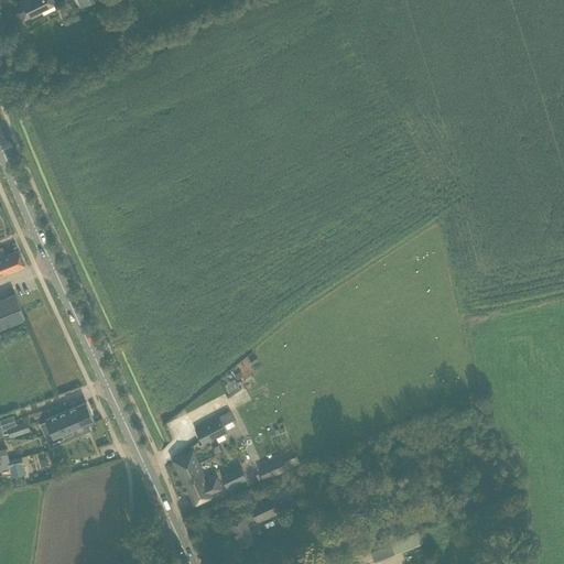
[(19,29),(26,25),(23,19),(31,14),(33,17),(42,12),(40,10),(55,2),(53,0),(20,0),(20,1),(21,4),(18,7),(19,10),(12,14),(19,29)]
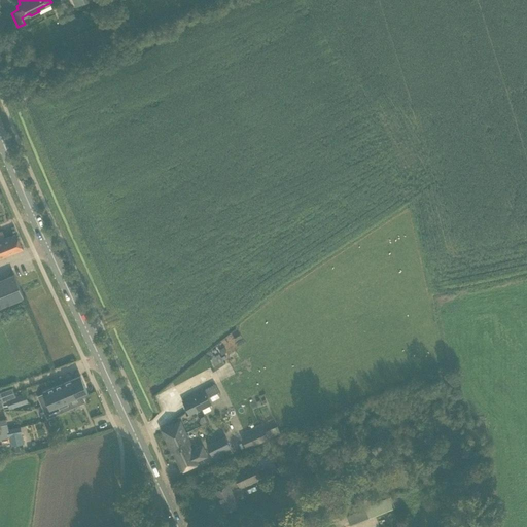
[(2,231),(0,232),(0,257),(5,256),(23,249),(16,234),(5,238),(2,231)]
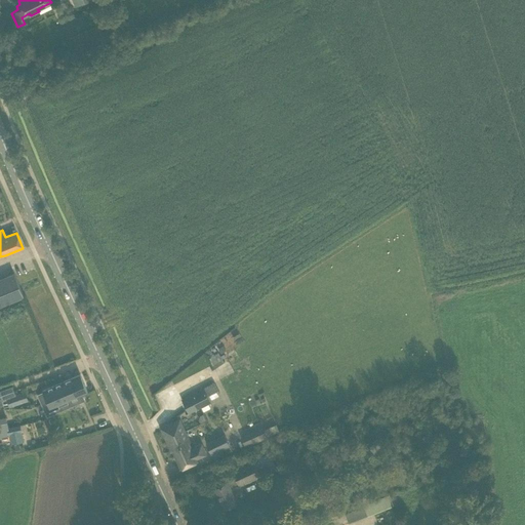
[(0,278),(0,305),(24,296),(14,273),(12,274),(0,278)]
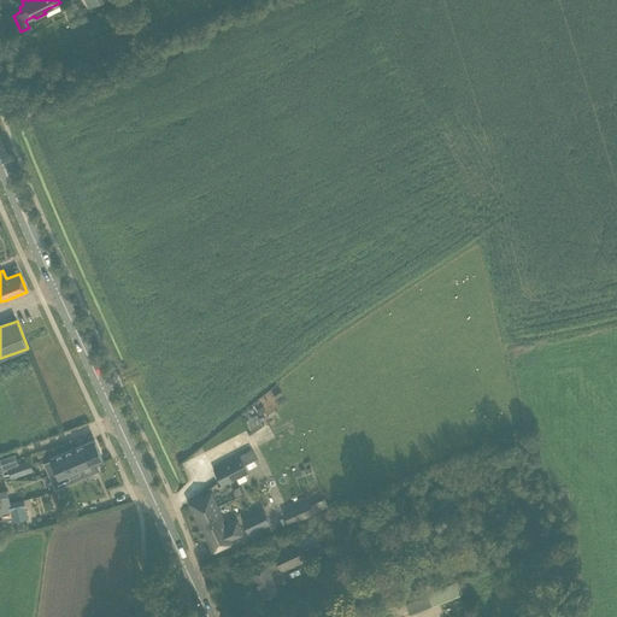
[(251,433),(264,425),(257,415),(250,418),(252,422),(246,425),(251,433)]
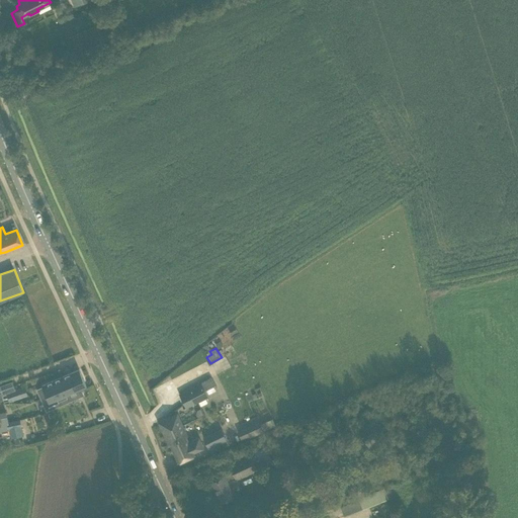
[(80,390),(86,386),(79,369),(51,381),(41,385),(42,386),(36,390),(46,410),(82,394),(80,390)]
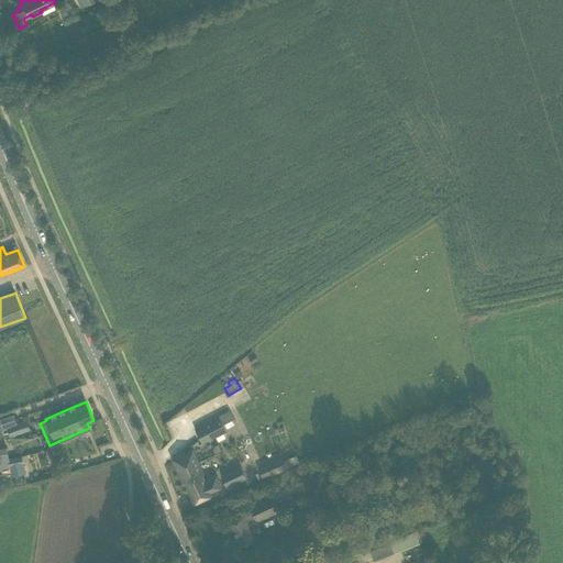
[(0,434),(3,434),(1,429),(15,423),(12,414),(0,418),(0,434)]
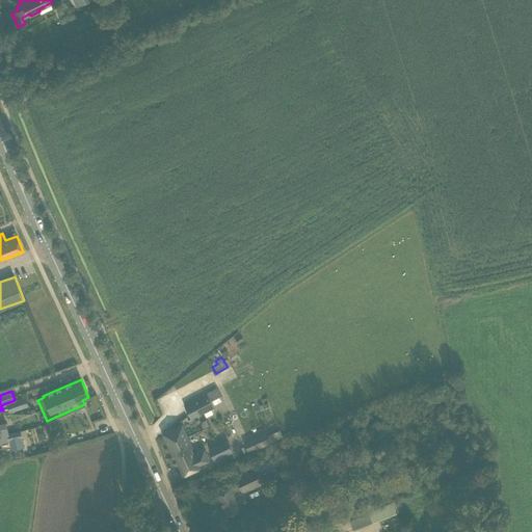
[(213,407),(206,393),(184,404),(191,419),(213,407)]
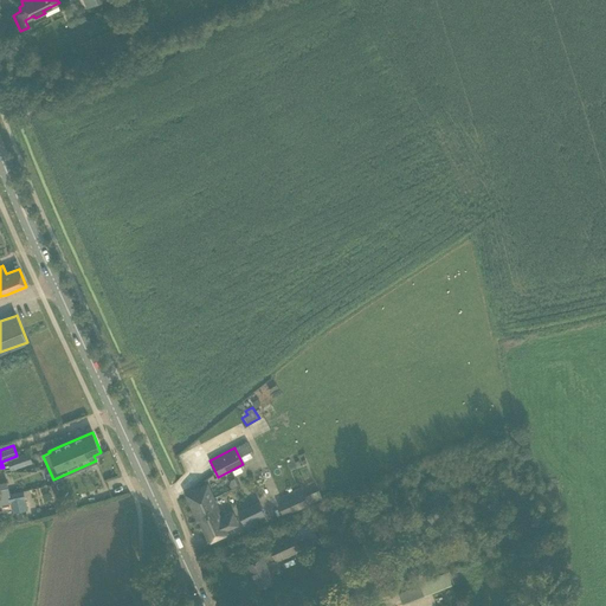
[(26,505),(24,490),(8,492),(6,482),(0,482),(0,503),(14,501),(17,508),(26,505)]
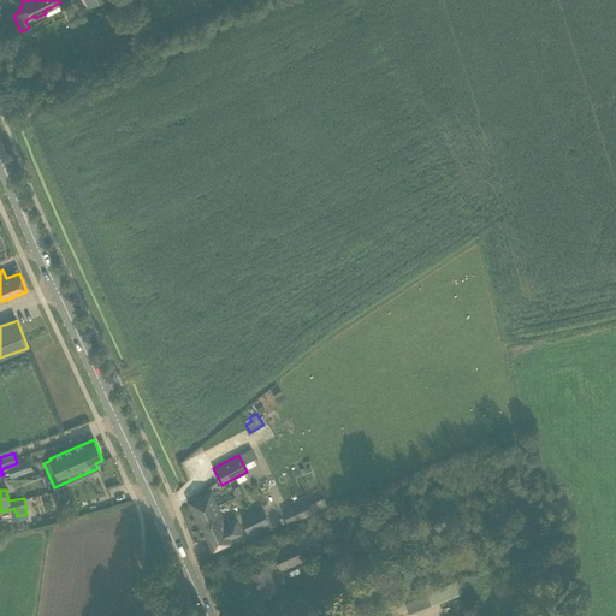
[(202,528),(220,519),(223,517),(211,491),(188,502),(201,528),(202,528)]
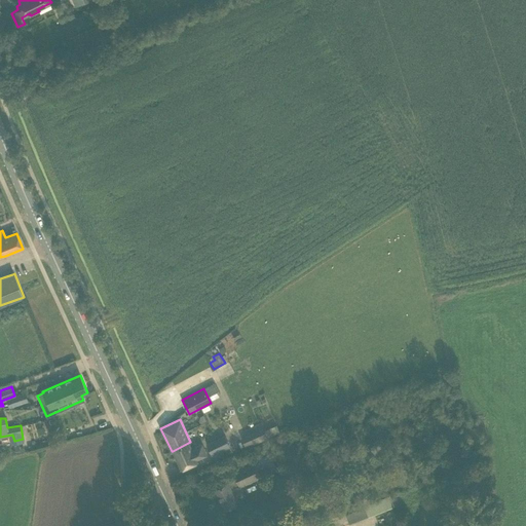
[(279,433),(276,424),(264,429),(268,438),(279,433)]
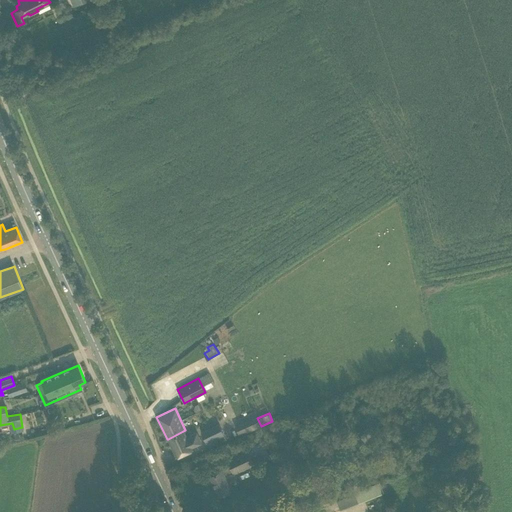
[(200,432),(205,443),(224,434),(219,423),(200,432)]
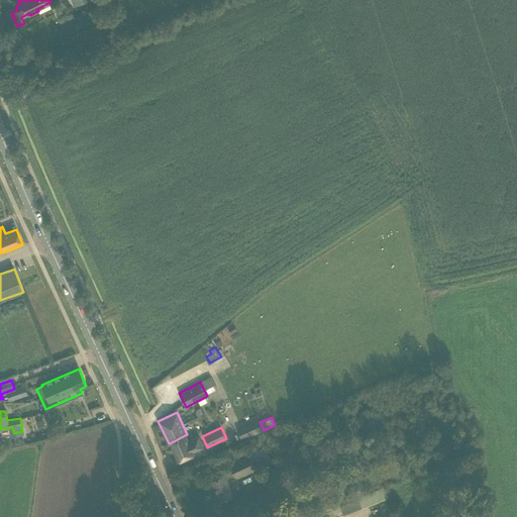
[(185,435),(170,443),(178,461),(194,453),(193,451),(203,447),(198,436),(188,441),(185,435)]
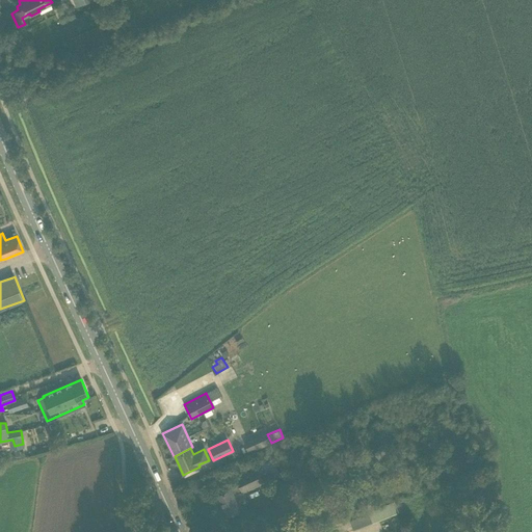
[(234,498),(265,483),(257,466),(235,476),(239,484),(216,495),(225,514),(235,510),(239,508),(234,498)]
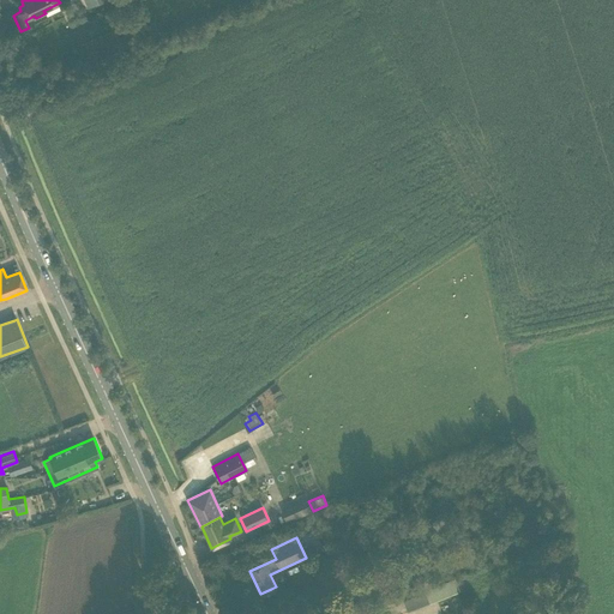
[(431,603),(461,591),(456,579),(426,591),(431,603)]
